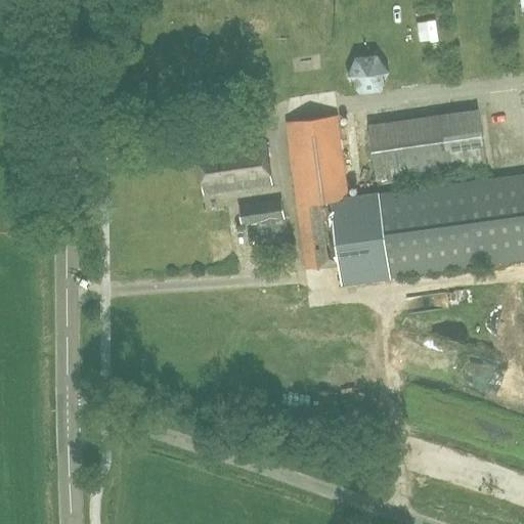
[(419,20),(420,41),(440,41),(439,19),(419,20)]
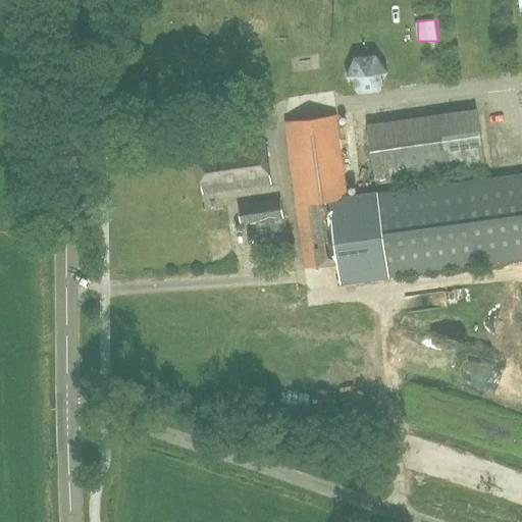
[(357,93),(379,91),(386,70),(374,54),(353,56),(345,75),(357,93)]
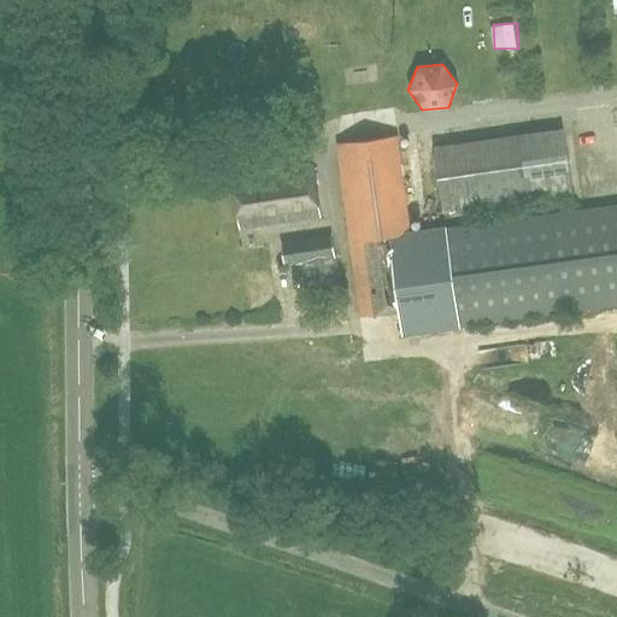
[(397,135),(335,144),(359,317),(395,312),(387,235),(410,233),(397,135)]
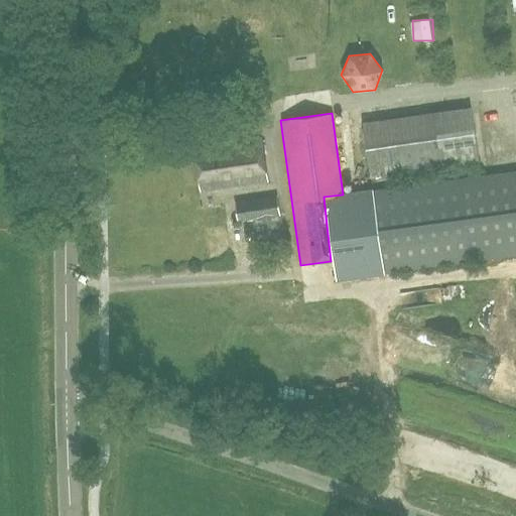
[(369,177),(477,162),(471,114),(363,129),(369,177)]
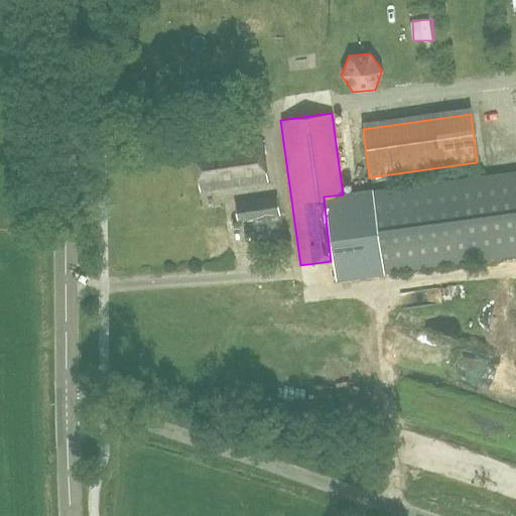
[(241,169),(244,185),(268,181),(262,137),(223,143),(225,156),(219,157),(220,165),(227,164),(228,171),(241,169)]
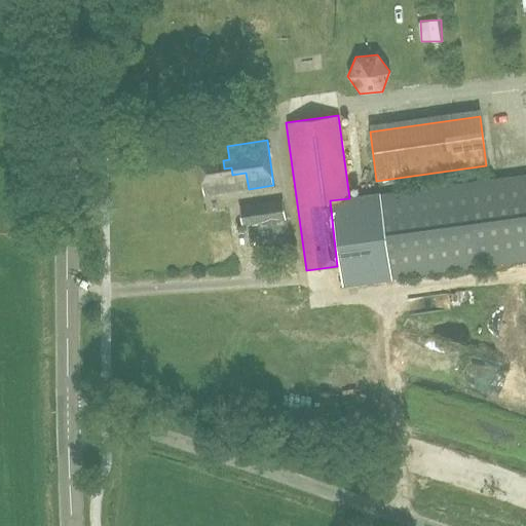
[(204,195),(249,189),(246,173),(232,175),(231,167),(224,168),(223,160),(229,159),(227,146),(197,150),(204,195)]
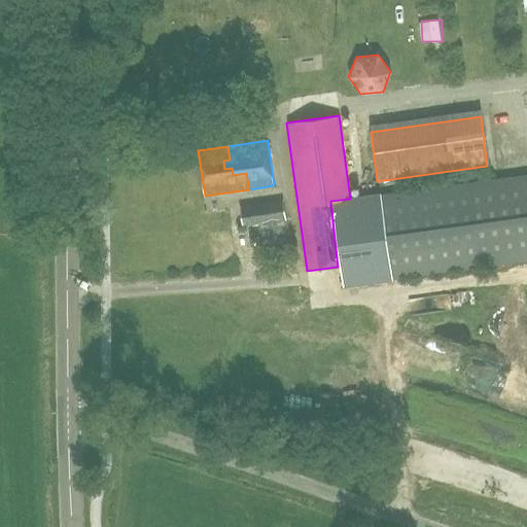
[(350,199),(330,201),(338,267),(340,281),(390,275),(482,262),(526,255),(526,175),(471,182),(380,195),(364,197),(350,199)]
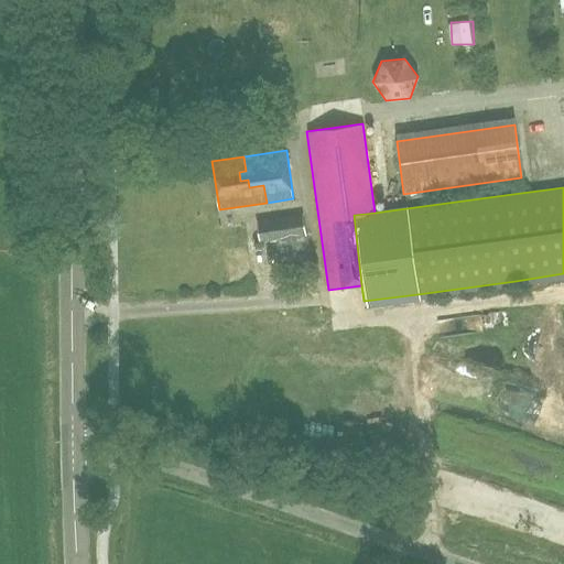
[(307,261),(300,214),(253,220),(257,242),(274,240),(278,267),(307,261)]
